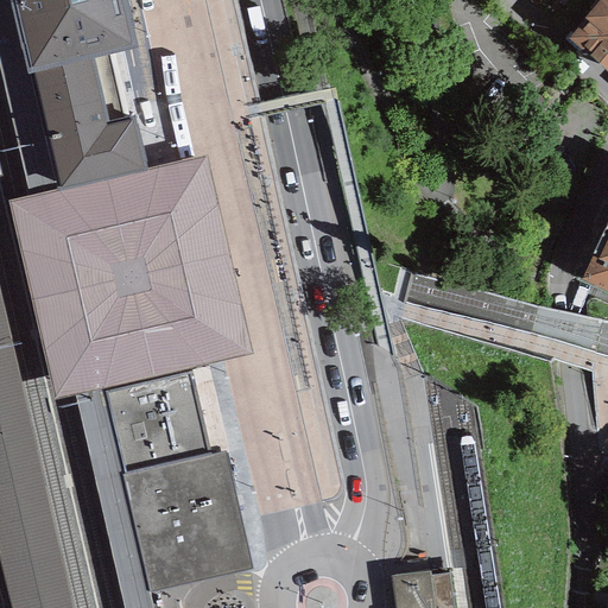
[(0,0),(0,74),(29,194),(57,185),(51,156),(49,145),(32,75),(26,76),(8,0),(0,0)]
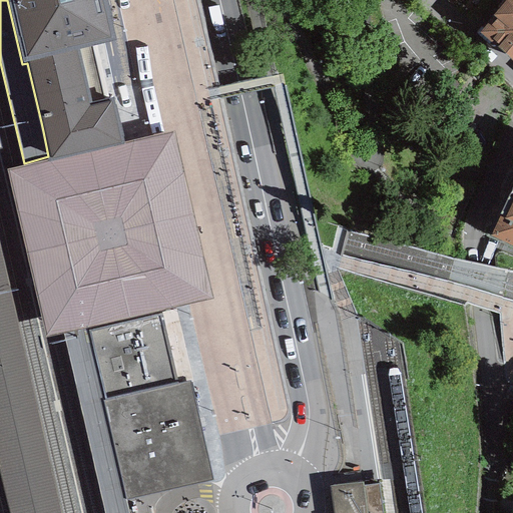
[(7,0),(22,64),(27,63),(41,122),(43,131),(48,156),(122,139),(111,94),(107,95),(93,35),(113,30),(106,0),(7,0)]
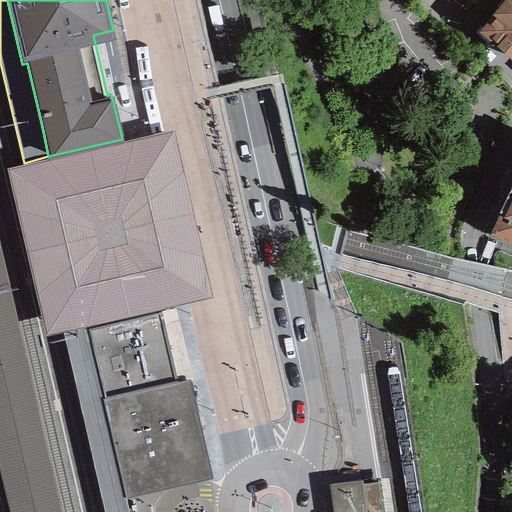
[(486,23),(478,33),(511,61),(511,0),(504,0),(491,15),(496,19),(490,26),(486,23)]
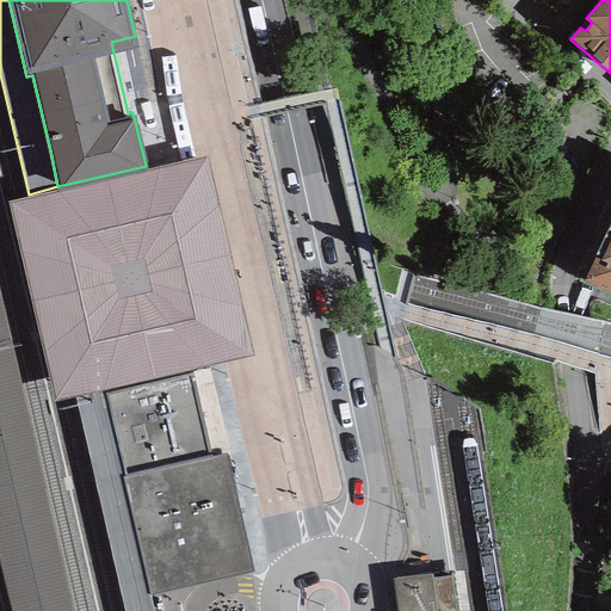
[(29,195),(7,199),(54,399),(74,395),(103,388),(210,363),(254,353),(208,153),(146,166),(57,186),(29,195)]
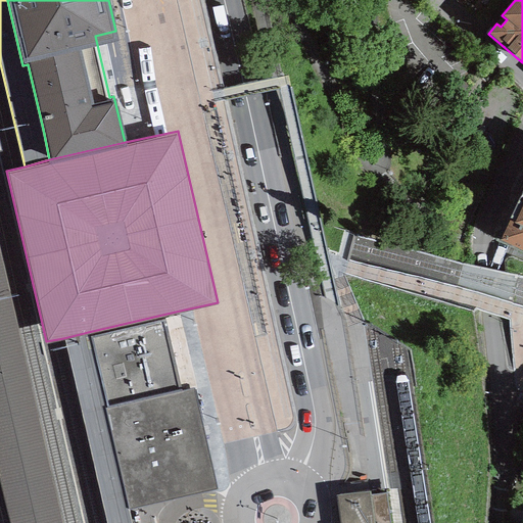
[(522,189),(497,242),(522,253),(522,189)]
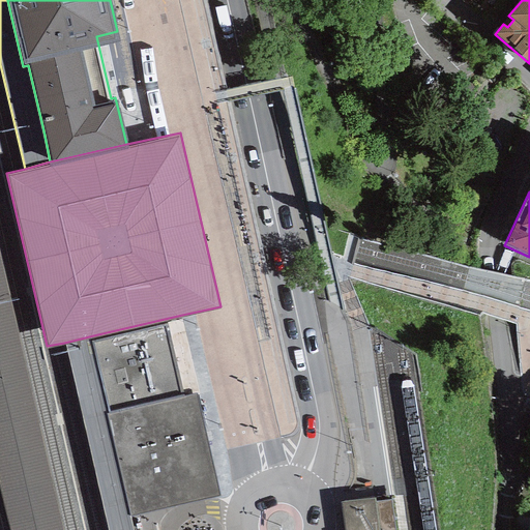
[(63,529),(0,255),(0,475),(12,529),(63,529)]
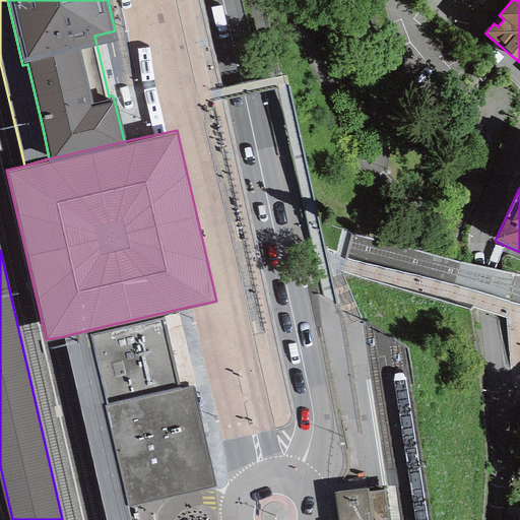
[(87,330),(105,403),(193,382),(196,382),(179,309),(87,330)]
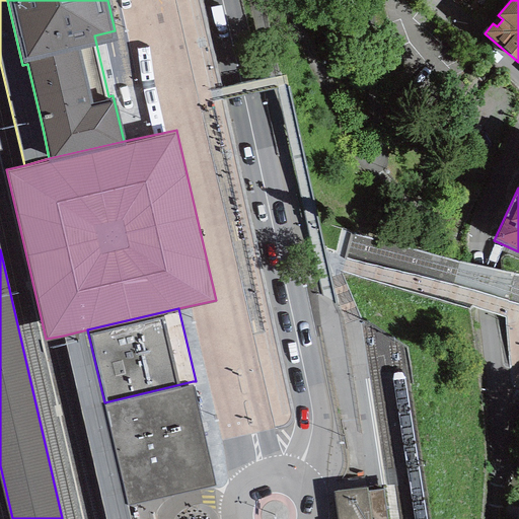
[(130,518),(127,503),(104,402),(87,329),(63,336),(104,518),(130,518)]
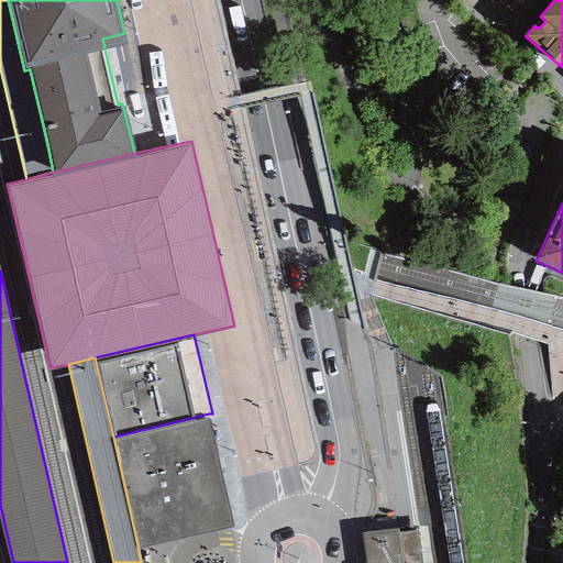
[(113,437),(138,545),(211,529),(218,527),(234,523),(209,414),(113,437)]
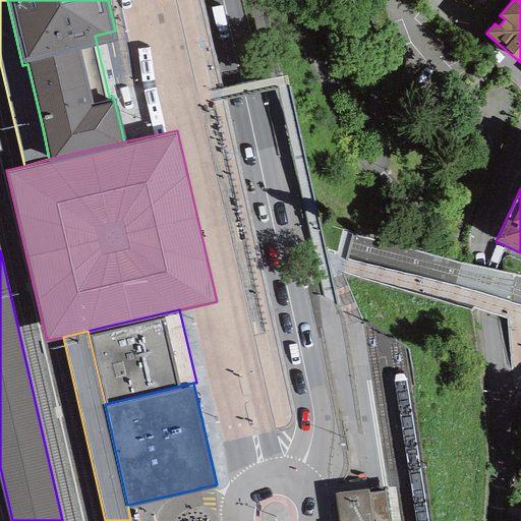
[(367,489),(333,494),(337,520),(371,520),(368,494),(367,489)]
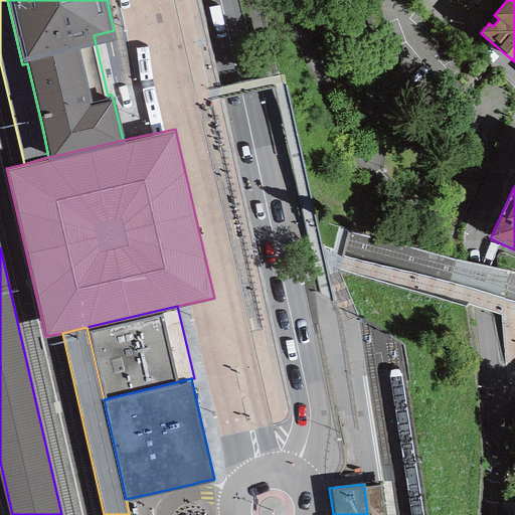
[(364,488),(367,514),(383,514),(379,486),(364,488)]
